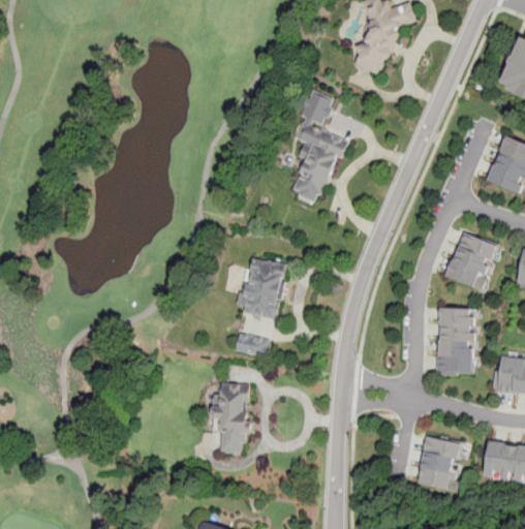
[(400,23),(408,26),(413,13),(377,0),(374,0),(350,64),(380,75),(400,23)]
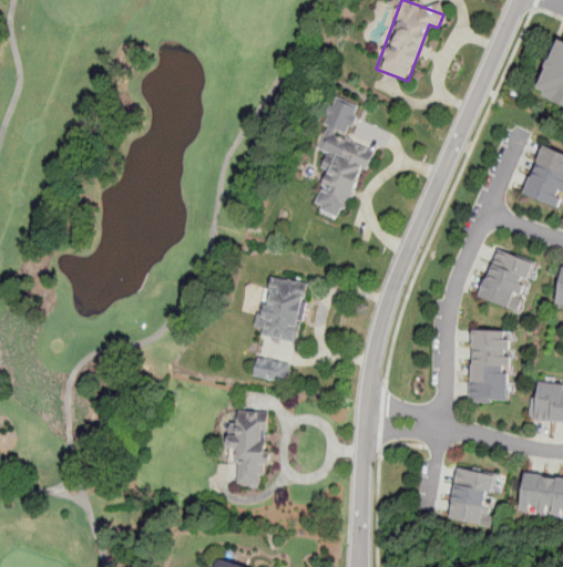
[(562,41),(558,39),(535,88),(543,91),(541,95),(562,105),(562,41)]
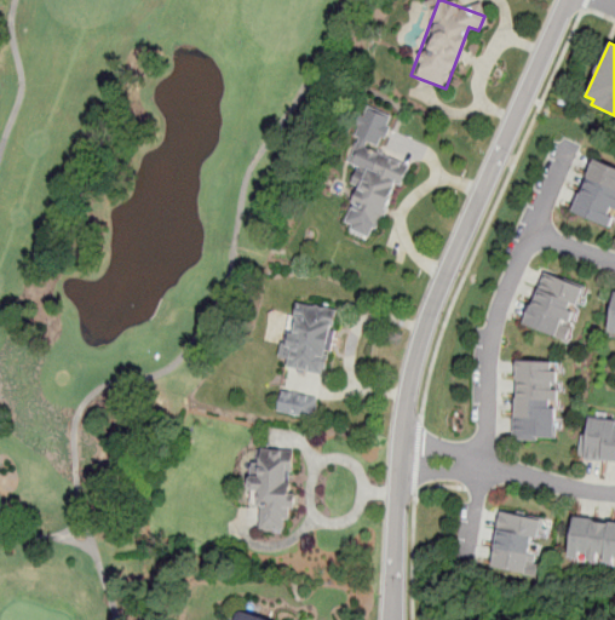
[(406,165),(362,145),(365,141),(375,145),(379,136),(383,138),(388,126),(384,125),(388,115),(365,105),(351,136),(357,138),(355,143),(354,142),(345,161),(355,166),(348,182),(356,187),(342,222),(349,224),(348,229),(366,236),(369,227),(373,228),(394,183),(398,185),(406,165)]
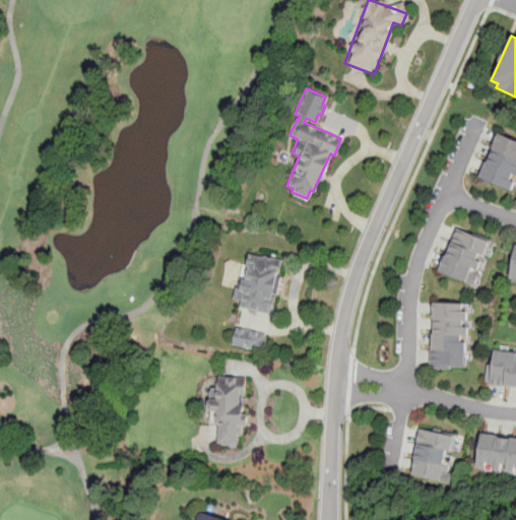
[(515,180),(515,141),(497,134),(477,179),(511,193),(515,180)]
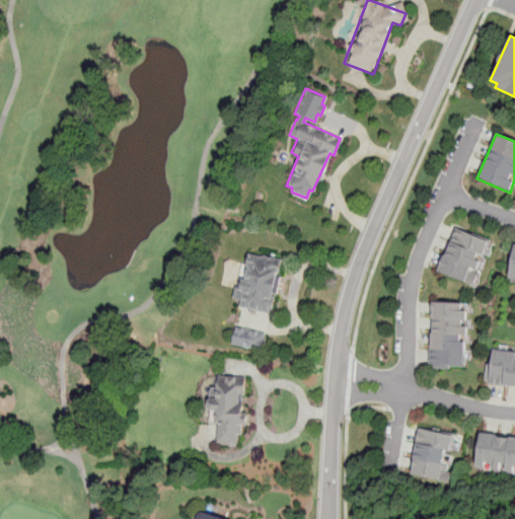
[(436,273),(471,287),(489,242),(453,228),(436,273)]
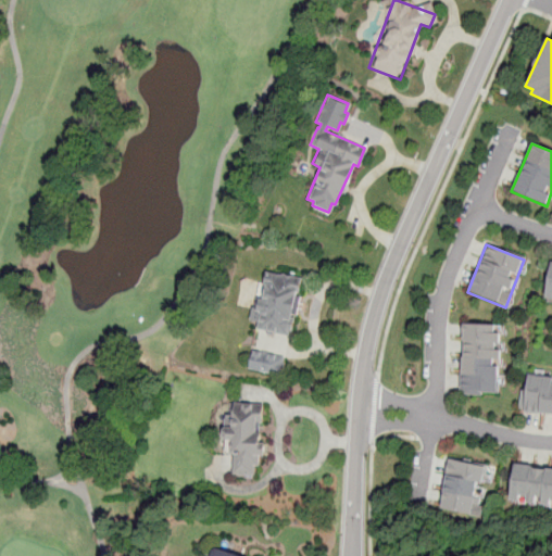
[(250,330),(290,338),(301,279),(262,270),(250,330)]
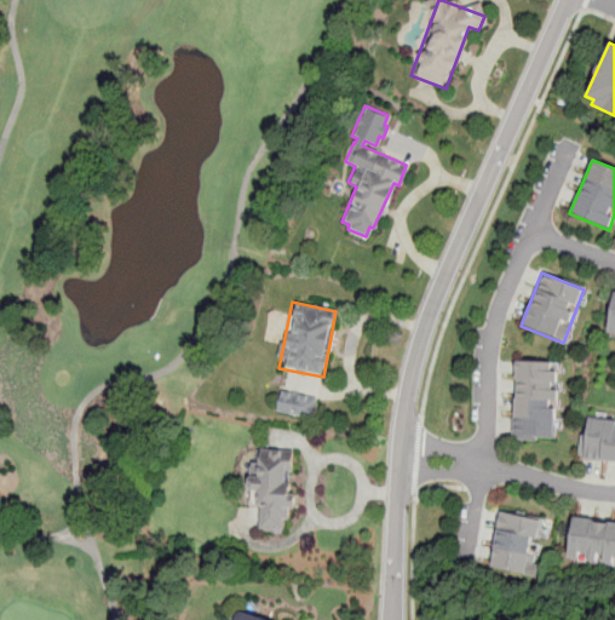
[(512,362),(512,441),(553,441),(555,362),(512,362)]
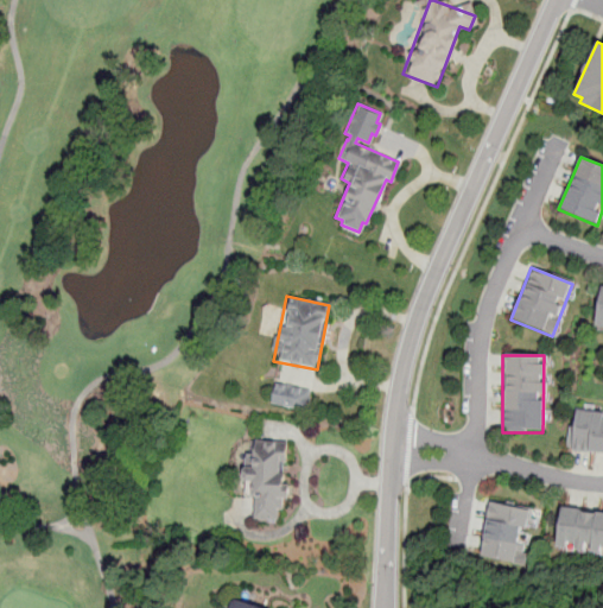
[(268,403),(304,412),(310,391),(274,381),(268,403)]
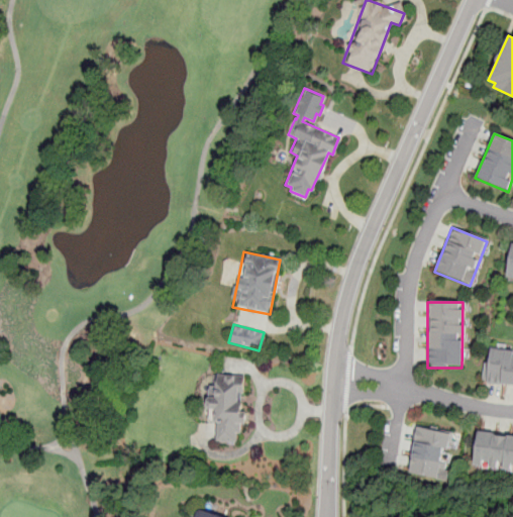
[(512,350),(485,347),(481,382),(512,386),(512,350)]
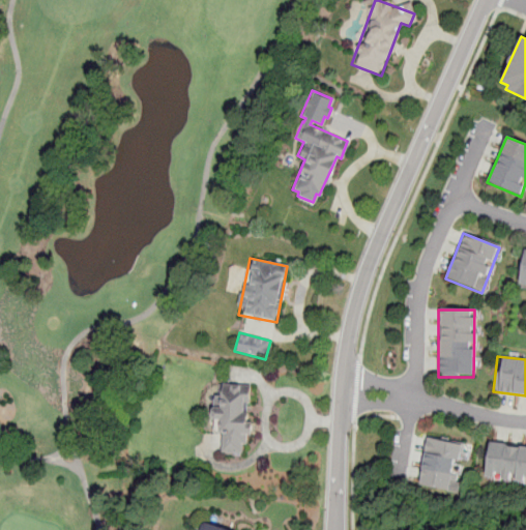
[(250,385),(218,383),(217,395),(212,394),(210,433),(220,433),(218,452),(245,453),(250,385)]
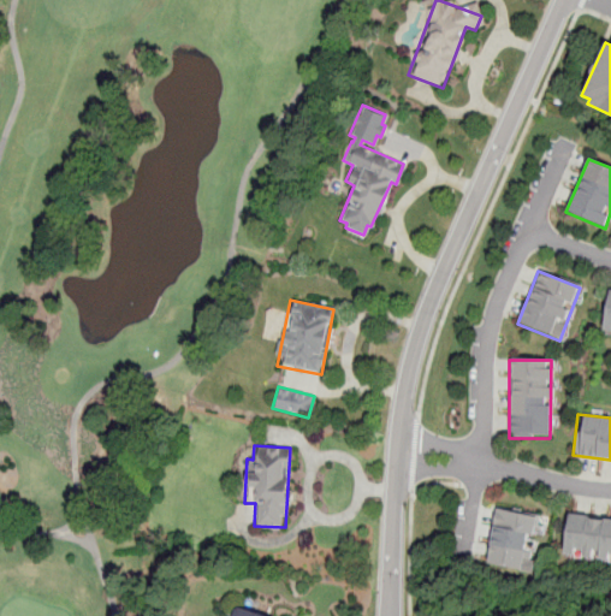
[(494,508),(484,563),(529,572),(533,549),(525,548),(527,534),(534,535),(538,515),(494,508)]
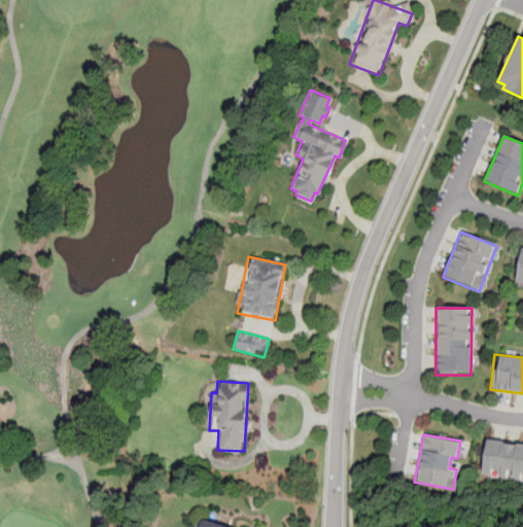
[(522,445),(485,440),(481,476),(521,481),(522,473),(522,445)]
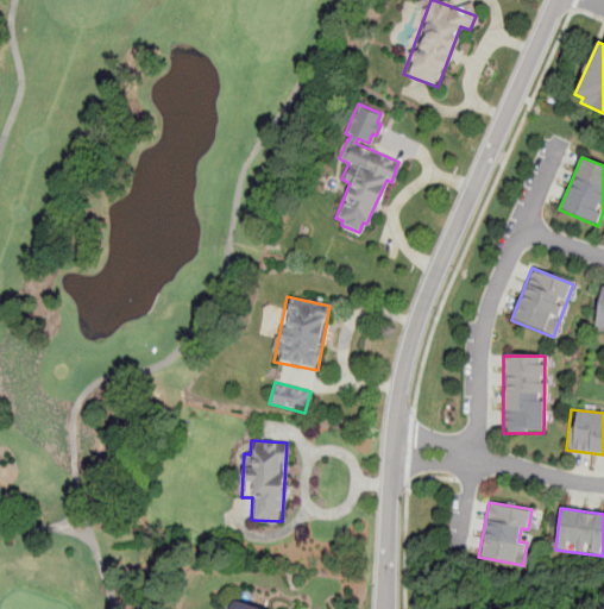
[(265,608),(231,598),(227,608),(265,608)]
